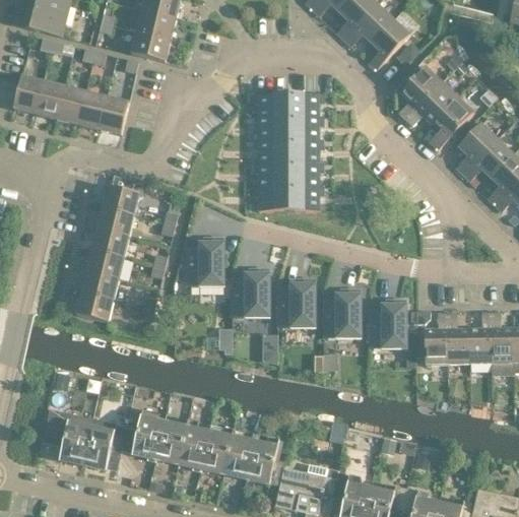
[(61,36),(68,5),(49,0),(26,0),(24,15),(16,13),(13,24),(61,36)]
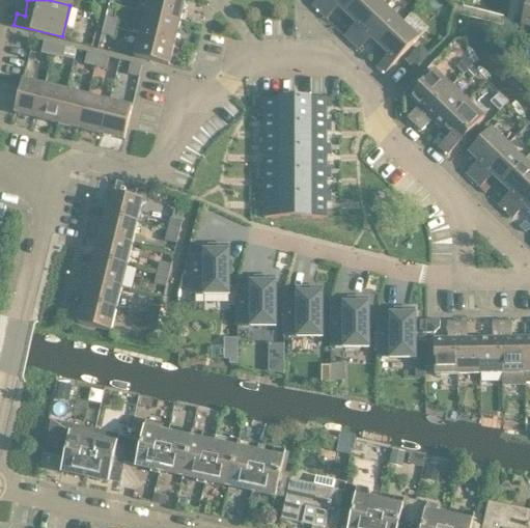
[(146,0),(144,10),(178,19),(182,0),(146,0)]
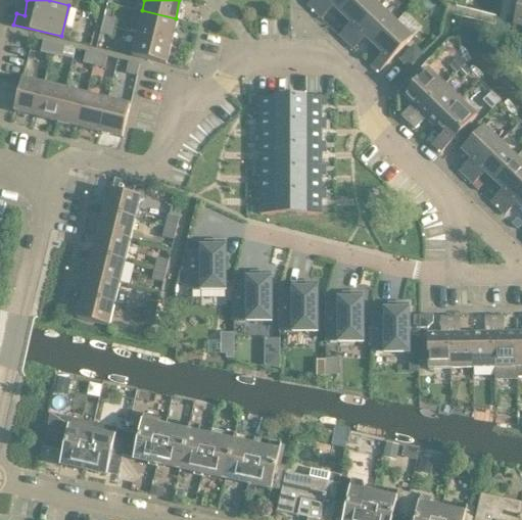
[(313,8),(321,0),(307,0),(305,2),(313,8)]
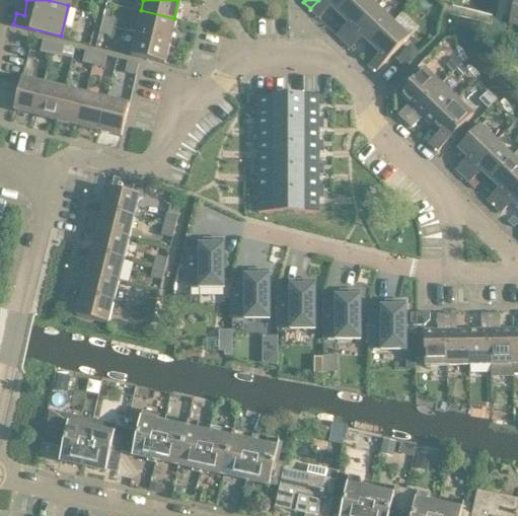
[(318,0),(310,8),(317,15),(328,4),(338,12),(349,0),(318,0)]
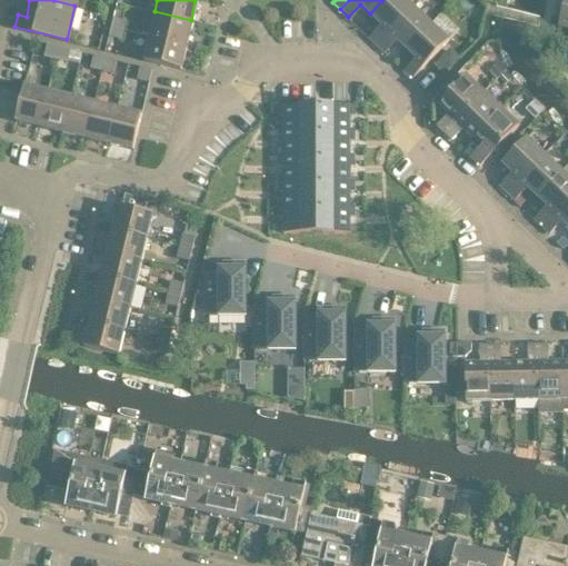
[(375,42),(412,5),(407,0),(382,0),(370,13),(379,22),(367,35),(375,42)]
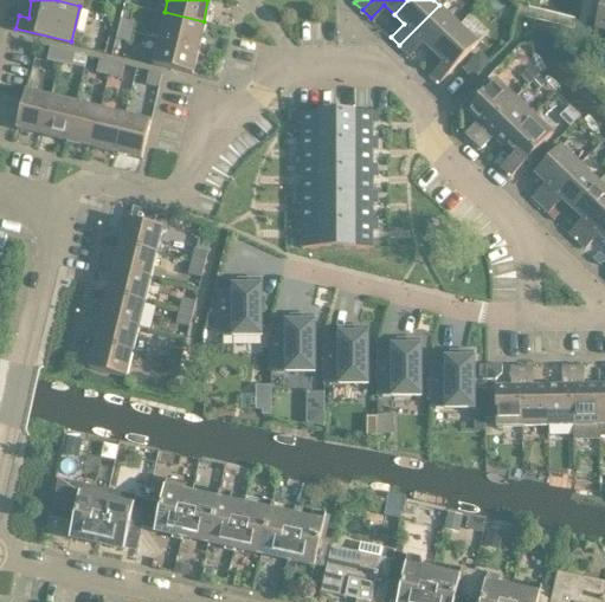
[(604,27),(604,0),(598,0),(592,25),(604,27)]
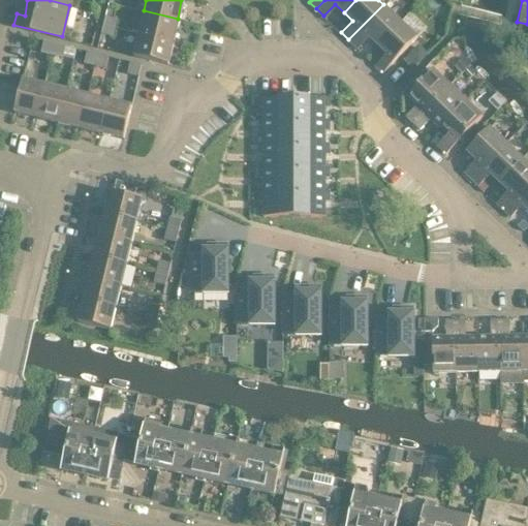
[(376,43),(399,20),(383,4),(348,39),(355,47),(367,35),(376,43)]
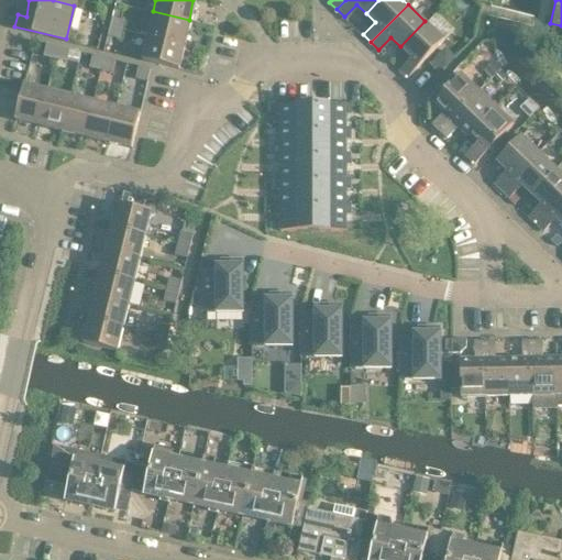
[(184,43),(189,20),(153,11),(147,33),(184,43)]
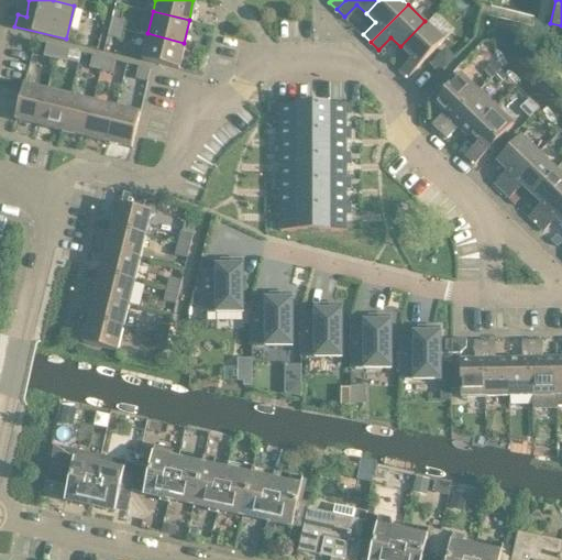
[(108,24),(121,28),(123,18),(110,14),(108,24)]
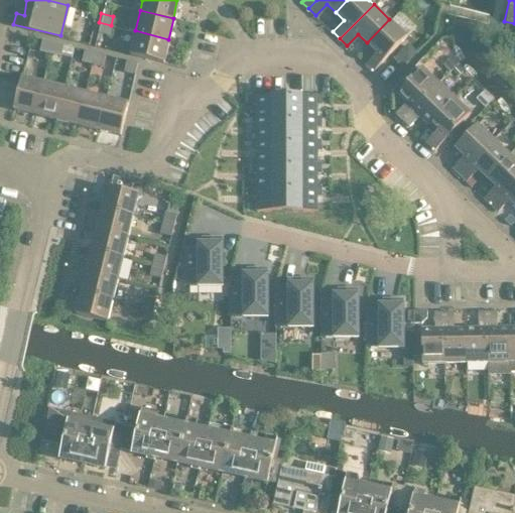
[(389,19),(367,42),(376,50),(365,61),(372,70),(405,34),(389,19)]
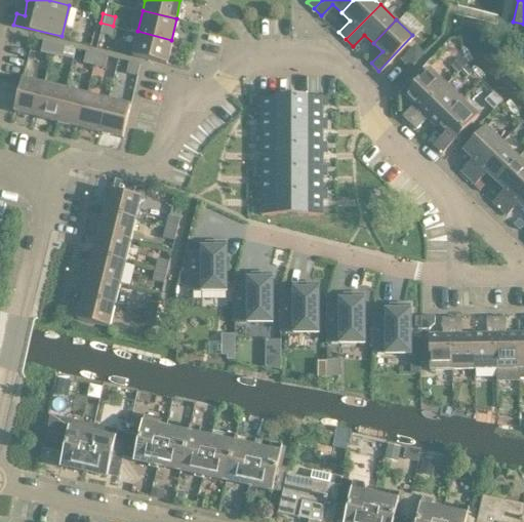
[(113,26),(101,23),(98,31),(111,34),(113,26)]
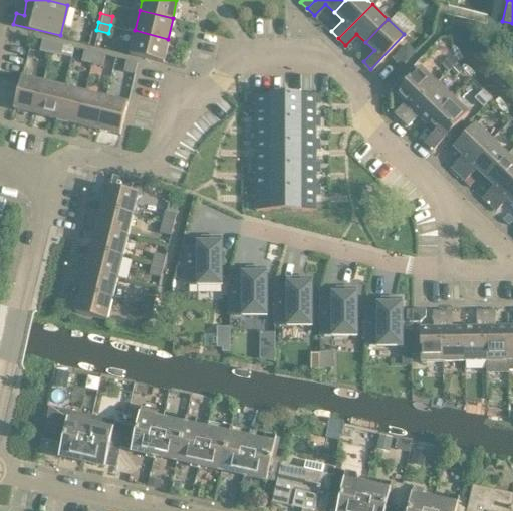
[(135,30),(129,52),(162,60),(168,39),(135,30)]
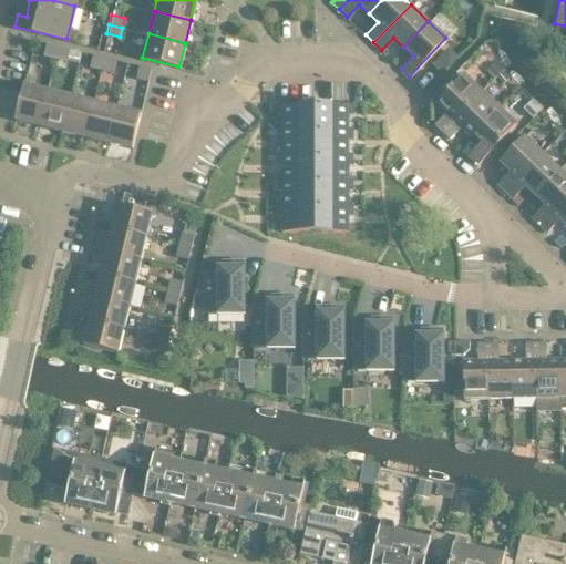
[(54,57),(58,43),(45,41),(43,53),(54,57)]
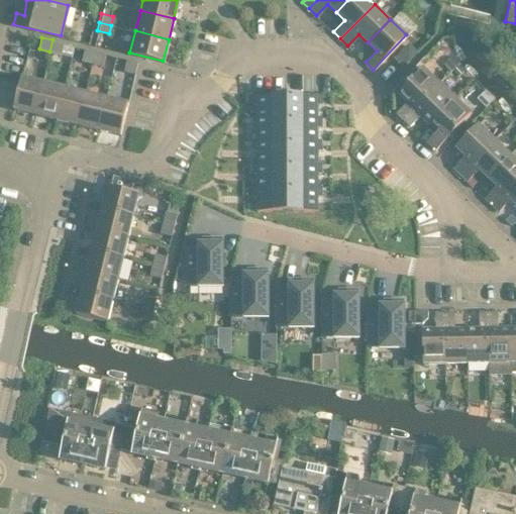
[(53,39),(49,52),(60,54),(63,42),(53,39)]
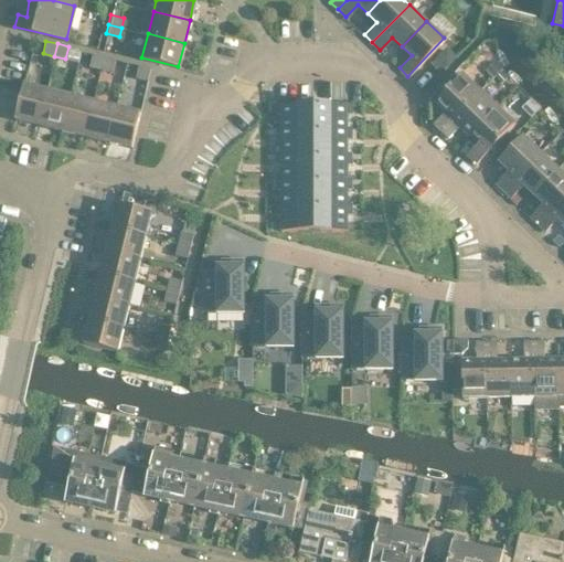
[(100,67),(103,55),(92,52),(88,64),(100,67)]
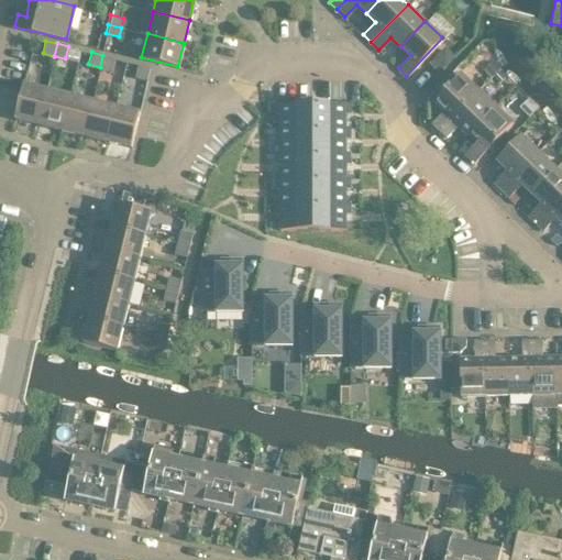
[(102,55),(100,67),(111,69),(114,57),(102,55)]
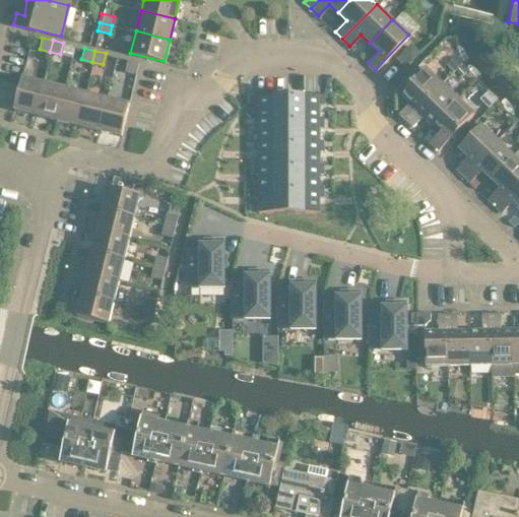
[(123,70),(134,72),(137,61),(126,58),(123,70)]
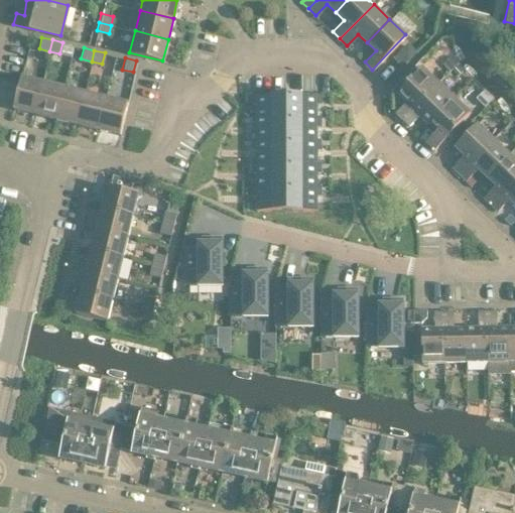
[(394,111),(401,118),(436,81),(420,66),(396,91),(405,100),(394,111)]
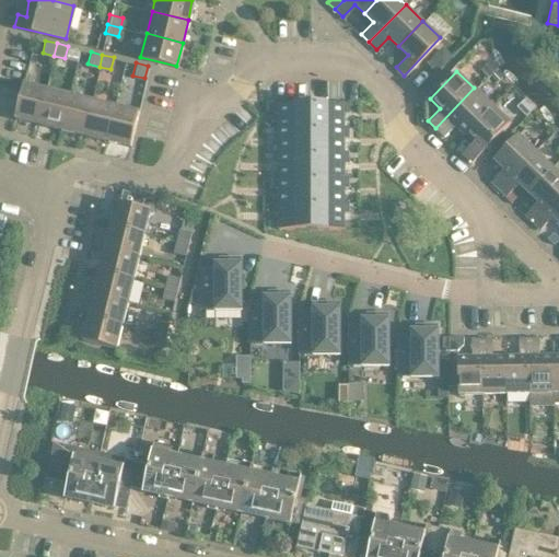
[(37,122),(46,88),(22,81),(13,116),(37,122)]
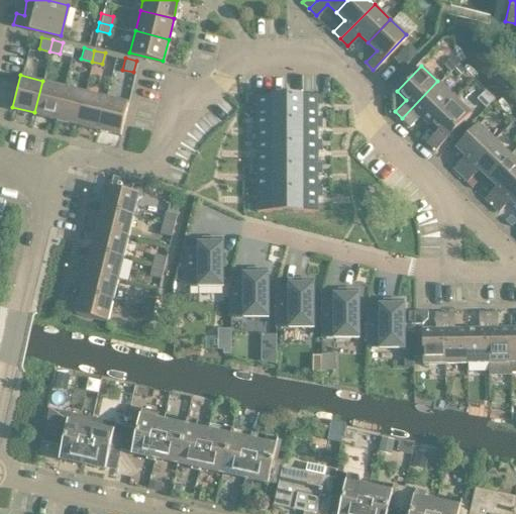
[(42,81),(34,112),(56,117),(64,86),(42,81)]
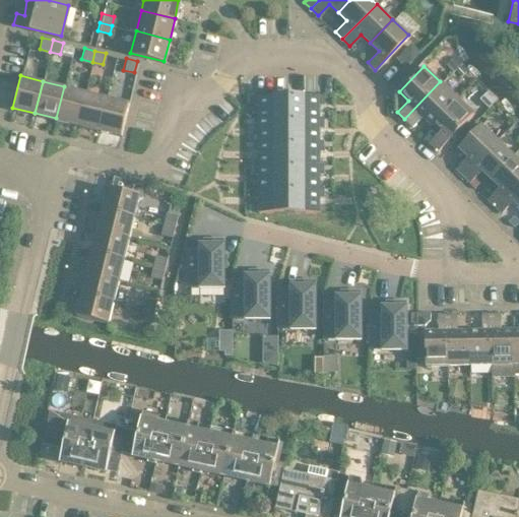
[(456,97),(453,94),(440,81),(404,119),(411,125),(423,114),(432,122),(456,97)]
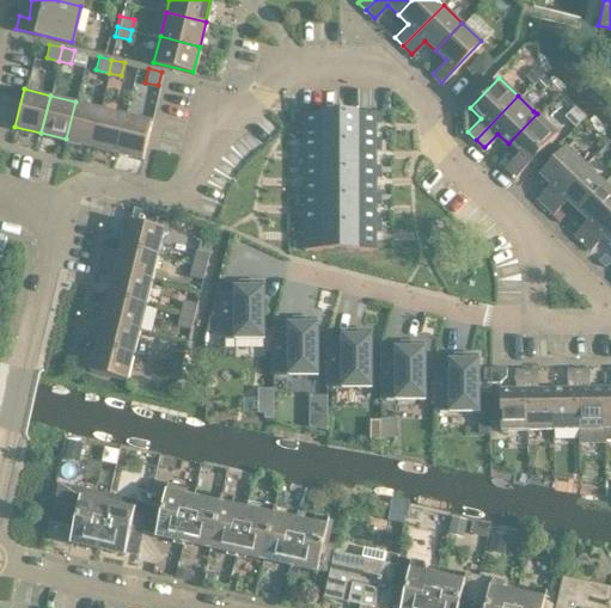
[(91,146),(99,108),(75,102),(66,139),(91,146)]
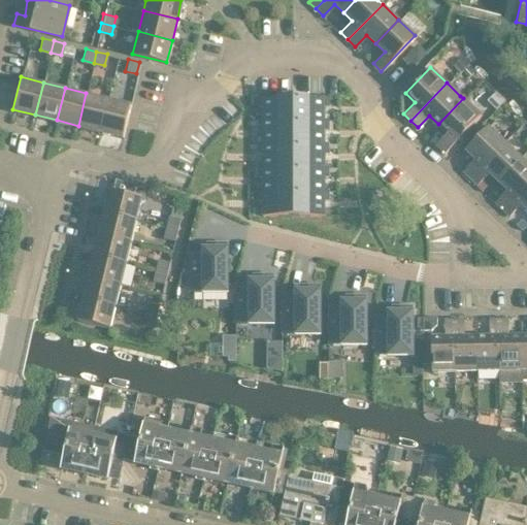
[(99,131),(107,98),(86,93),(78,126),(99,131)]
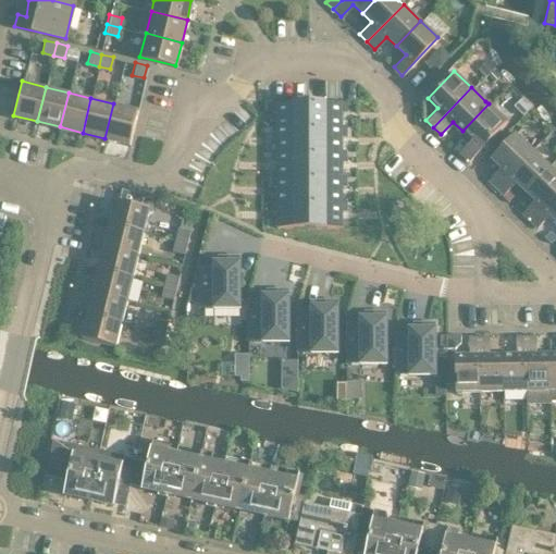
[(308,99),(271,99),(271,110),(278,110),(278,124),(308,124),(308,99)]
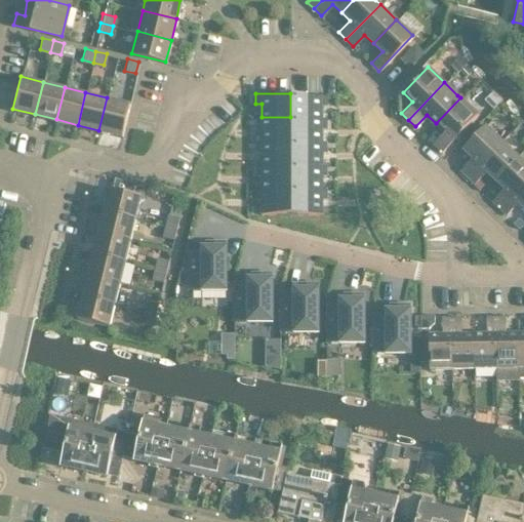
[(325,93),(290,93),(290,117),(319,117),(319,104),(325,104),(325,93)]
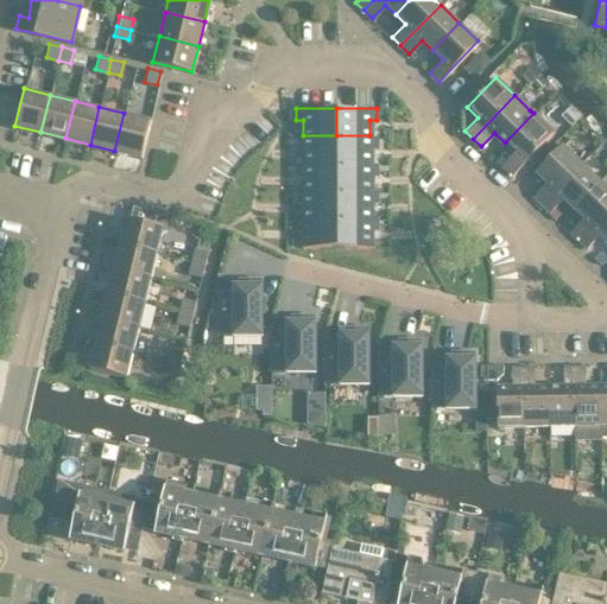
[(124,113),(114,151),(140,157),(150,119),(124,113)]
